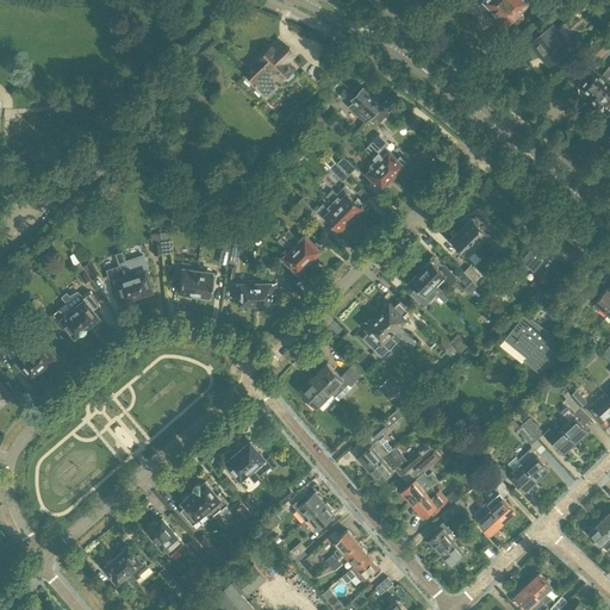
[(485,0),(485,1),(485,5),(490,10),(492,8),(498,13),(497,14),(497,16),(496,17),(496,18),(496,19),(497,22),(498,23),(500,24),(502,25),(503,25),(504,25),(506,24),(508,23),(508,24),(511,19),(517,25),(526,17),(518,11),(528,0),(485,0)]
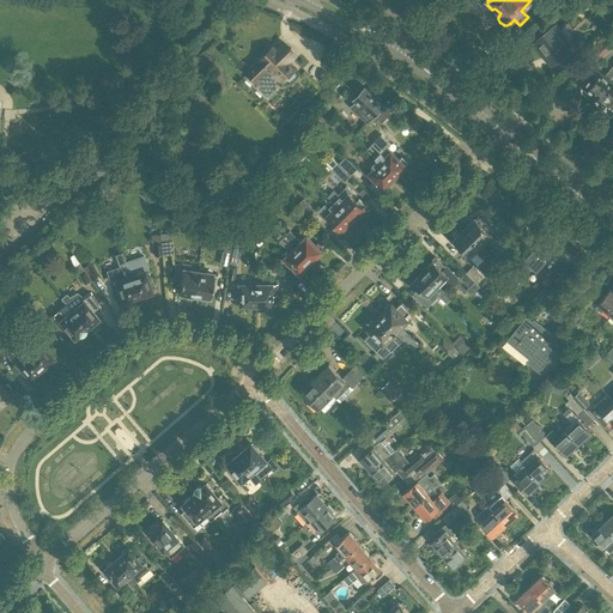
[(552,65),(575,47),(557,24),(534,42),(552,65)]
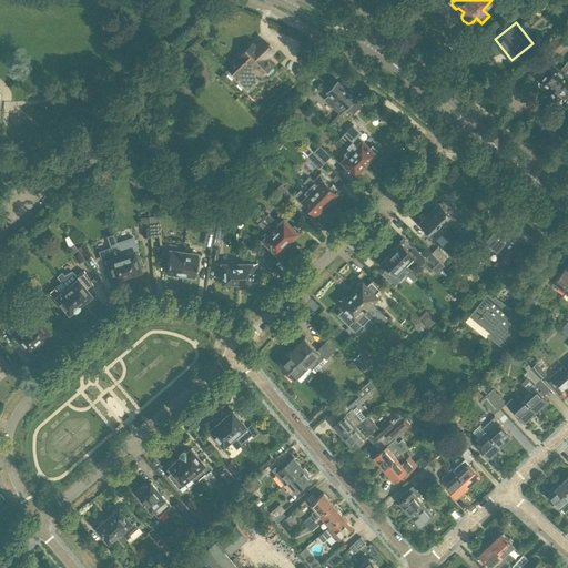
[(567,27),(564,32),(563,31),(548,44),(558,54),(567,44),(567,27)]
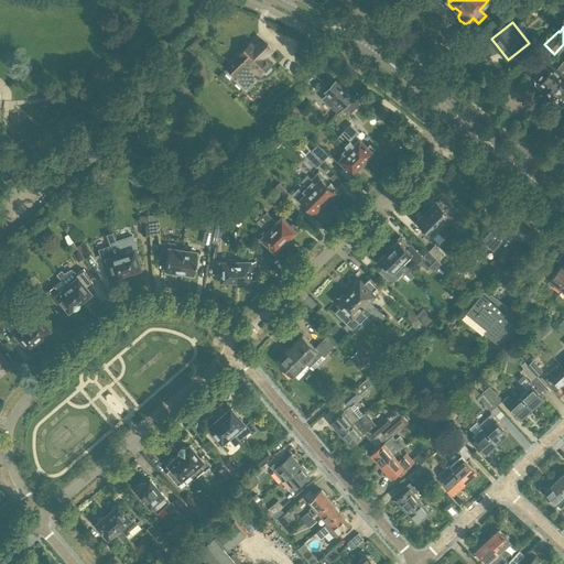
[(270,49),(262,41),(256,47),(251,43),(240,54),(225,71),(243,89),(247,86),(248,87),(259,75),(260,76),(262,74),(261,74),(271,64),(268,60),(263,55),(270,49)]
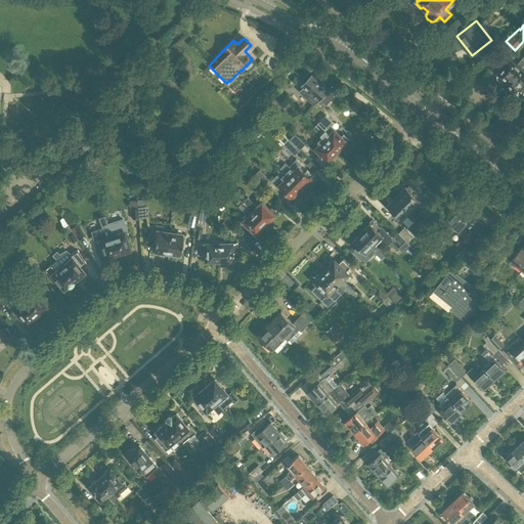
[(511,86),(523,70),(523,56),(521,61),(522,62),(520,66),(510,57),(498,72),(499,72),(497,75),(497,78),(501,81),(505,80),(511,86)]
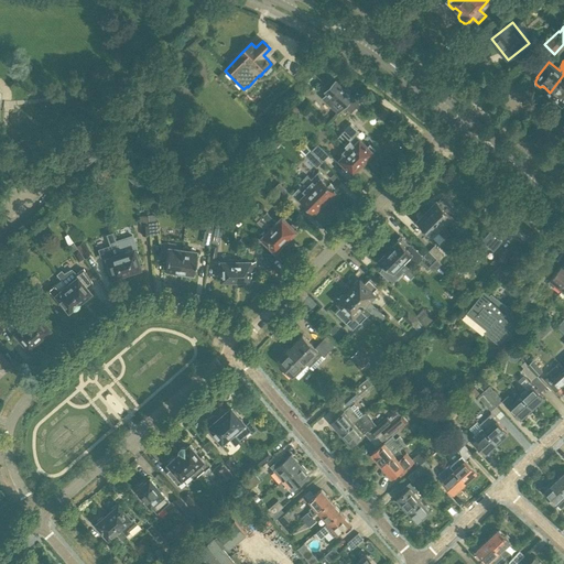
[(563,75),(550,93),(563,102),(563,100),(563,75)]
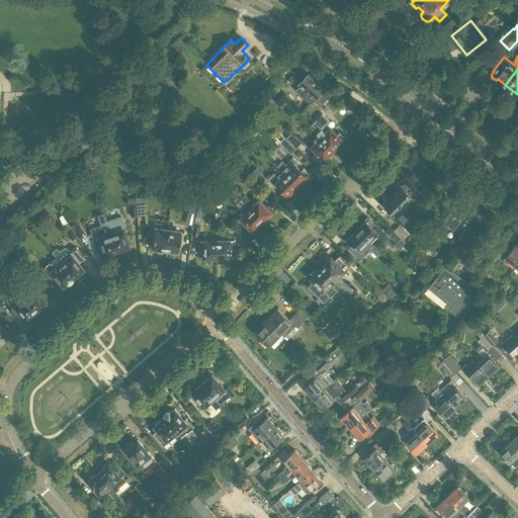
[(310,102),(323,87),(309,74),(299,84),(301,85),(297,90),(310,102)]
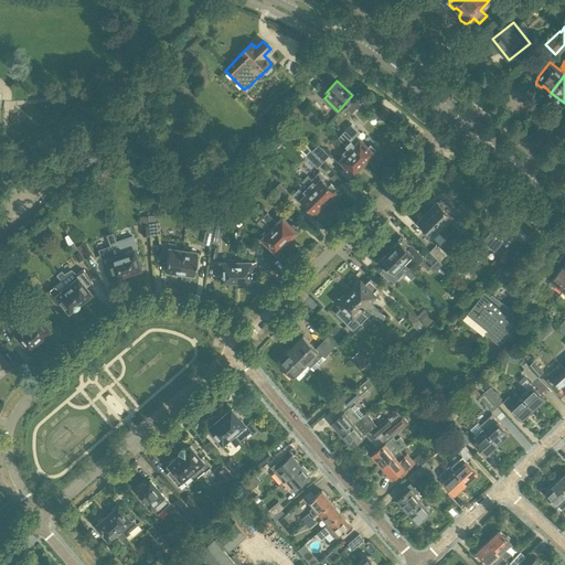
[(353,97),(352,95),(338,112),(339,113),(337,115),(344,121),(351,114),(351,113),(361,103),(354,97),(353,97)]
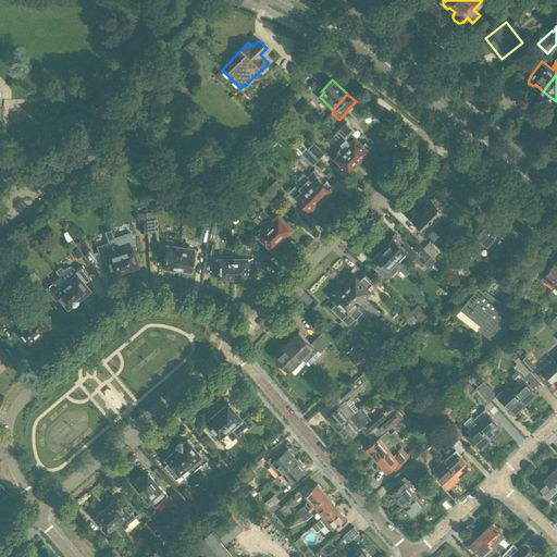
[(314,115),(302,104),(298,110),(309,121),(314,115)]
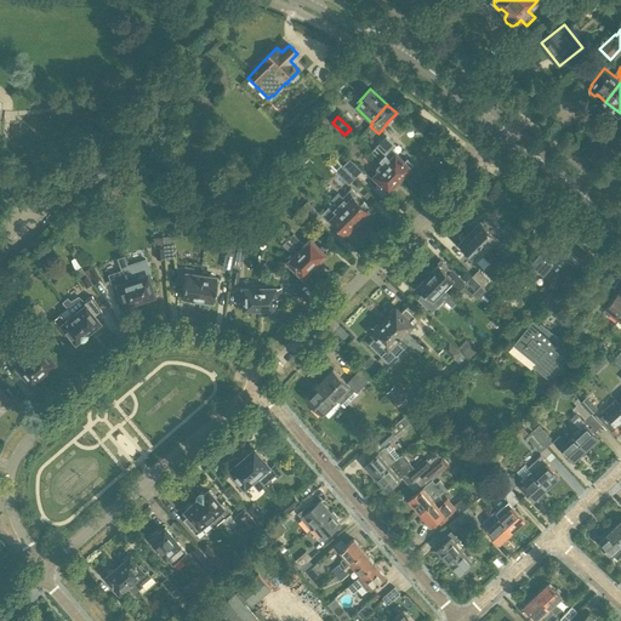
[(317,130),(323,124),(315,118),(311,124),(317,130)]
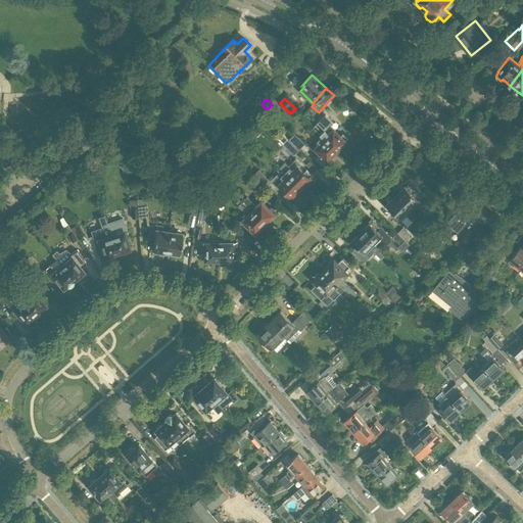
[(256,124),(267,112),(257,103),(246,114),(256,124)]
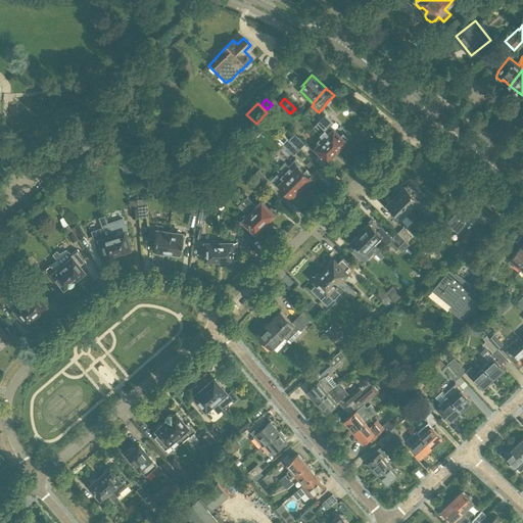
[(80,125),(84,121),(76,110),(72,114),(80,125)]
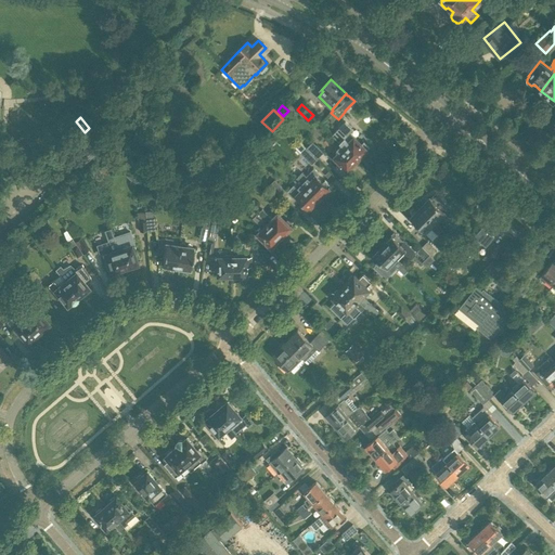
[(362,143),(350,132),(358,125),(352,119),(335,137),(341,143),(345,146),(358,159),(369,149),(370,146),(364,142),(363,143),(363,142),(362,143)]
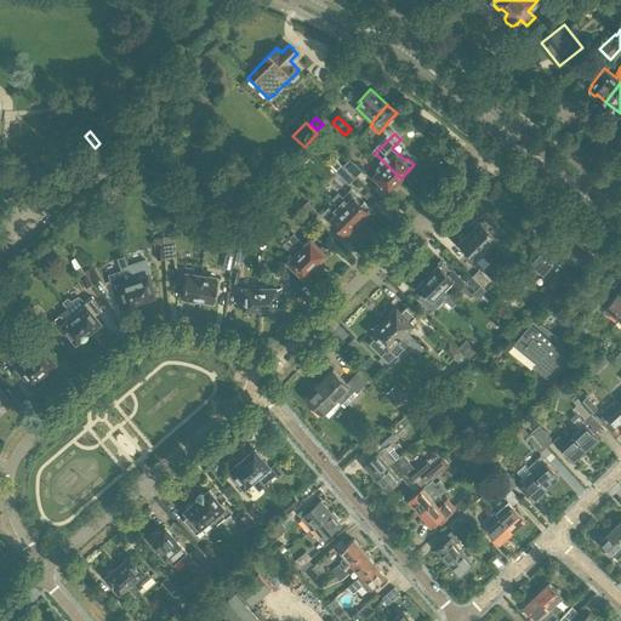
[(85,155),(90,152),(80,141),(75,144),(85,155)]
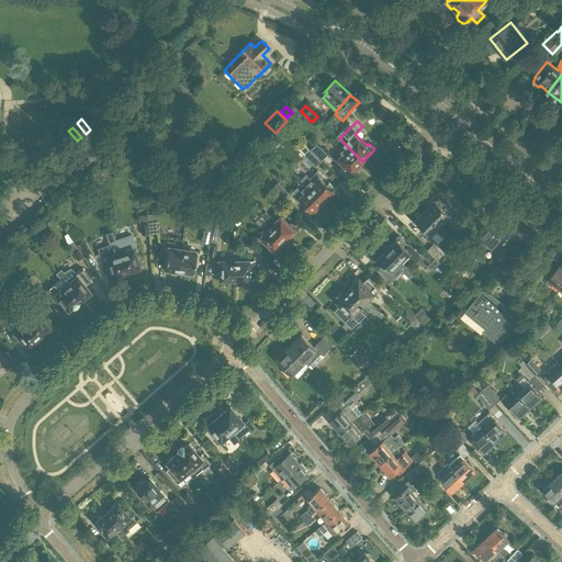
[(322,160),(328,154),(317,143),(312,149),(322,160)]
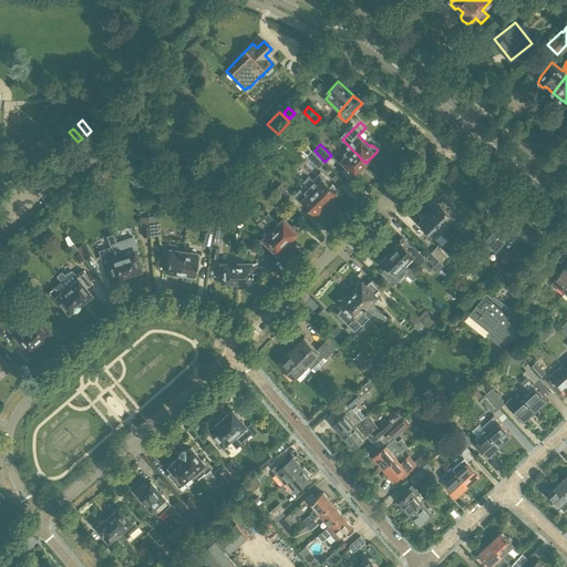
[(354,174),(366,163),(352,150),(349,146),(344,152),(348,154),(342,160),(349,167),(348,168),(349,168),(347,169),(352,175),(354,174)]
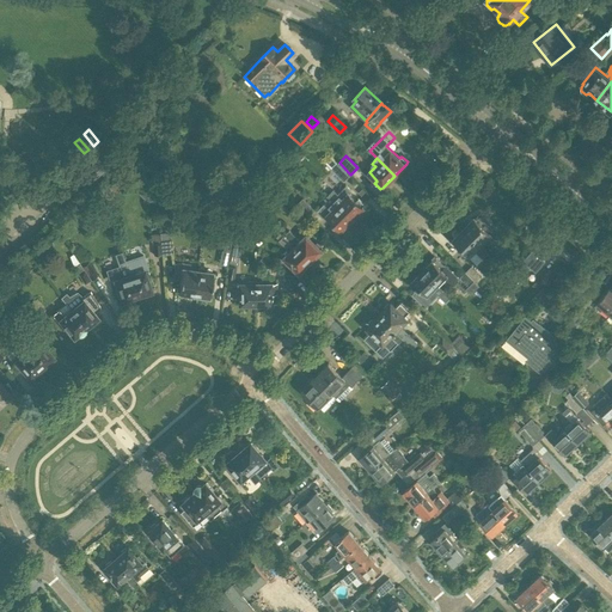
[(344,181),(349,176),(338,163),(332,169),(344,181)]
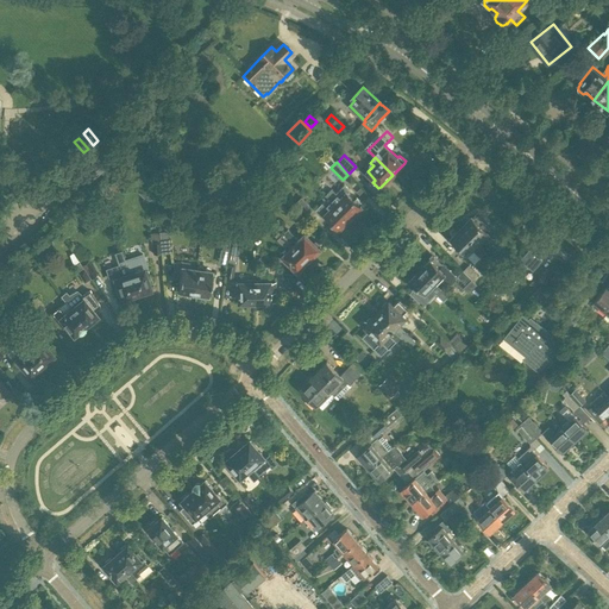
[(144,184),(137,192),(149,202),(156,195),(144,184)]
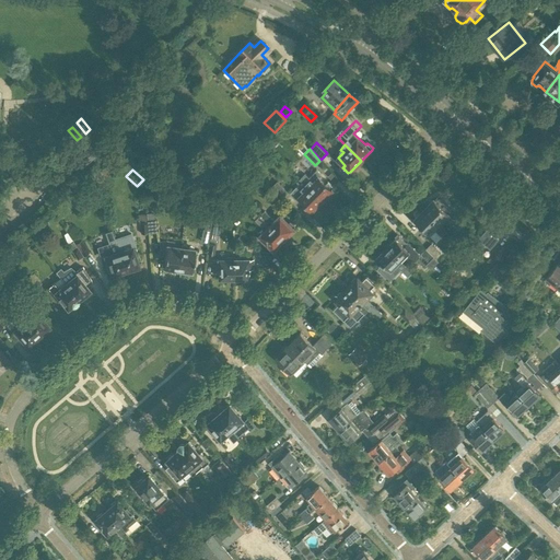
[(326,184),(319,177),(322,175),(317,170),(310,177),(305,174),(301,178),(323,199),(333,189),(331,189),(334,187),(328,182),(326,184)]
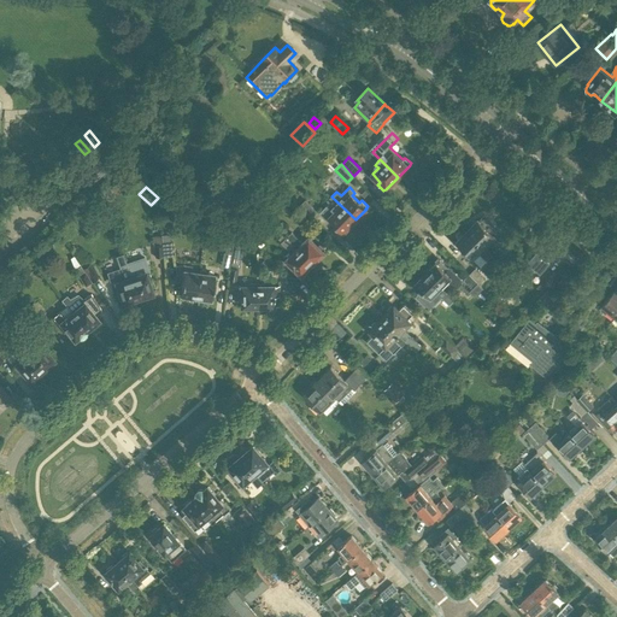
[(356,219),(331,197),(328,200),(330,203),(321,212),(328,219),(330,217),(338,224),(335,227),(341,233),(344,230),(344,231),(356,219)]
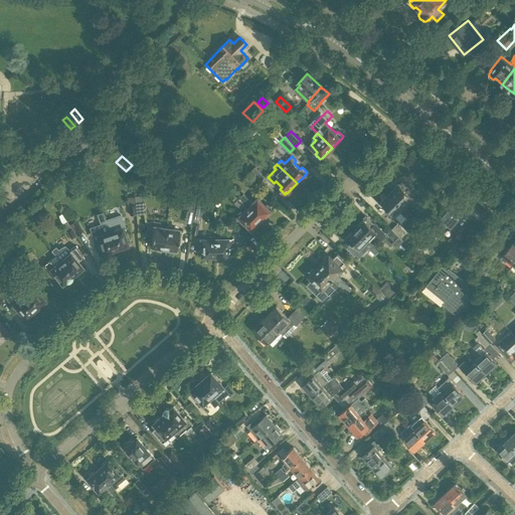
[(261,181),(265,176),(254,166),(250,171),(261,181)]
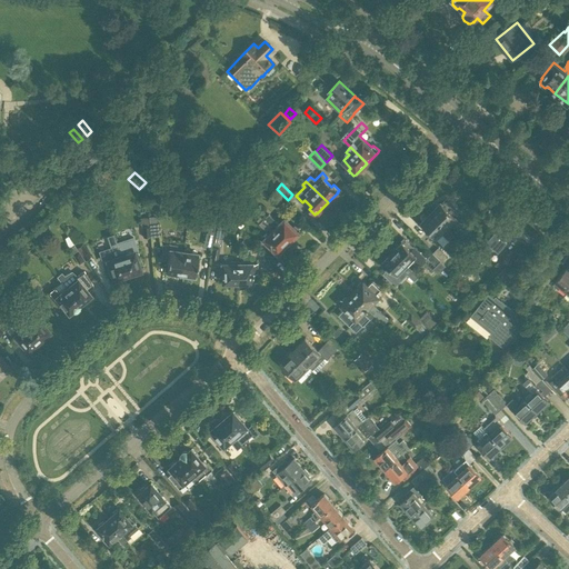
[(279,209),(285,203),(273,193),(268,199),(279,209)]
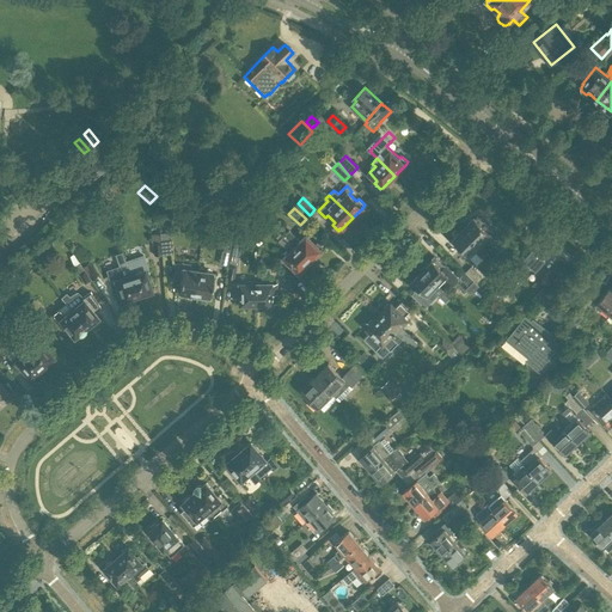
[(481,213),(476,219),(476,218),(475,219),(472,219),(469,222),(469,225),(465,228),(464,228),(479,244),(493,231),(485,224),(489,221),(481,213)]
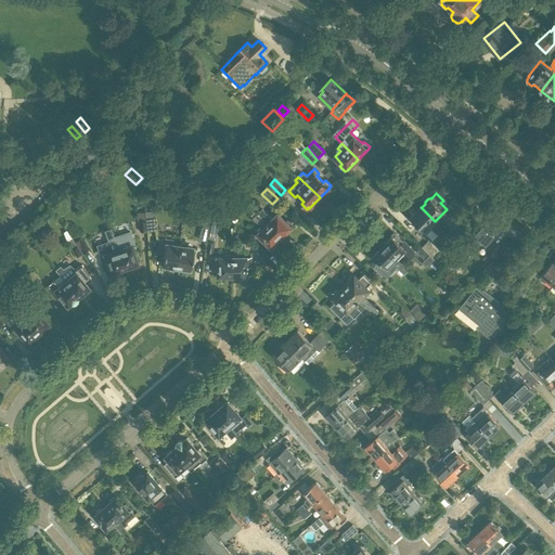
[(424,233),(435,221),(421,207),(420,207),(416,210),(416,213),(411,218),(418,224),(416,227),(424,233)]
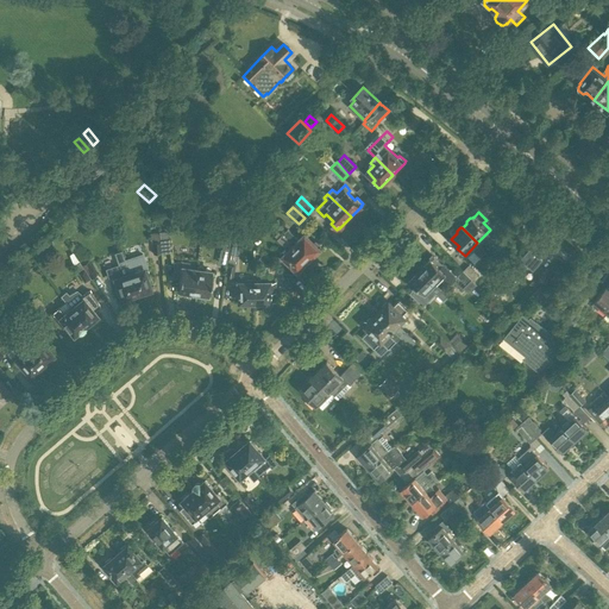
[(299,240),(295,237),(288,228),(282,234),(308,259),(320,249),(319,248),(321,245),(316,240),(314,243),(305,234),(299,240)]
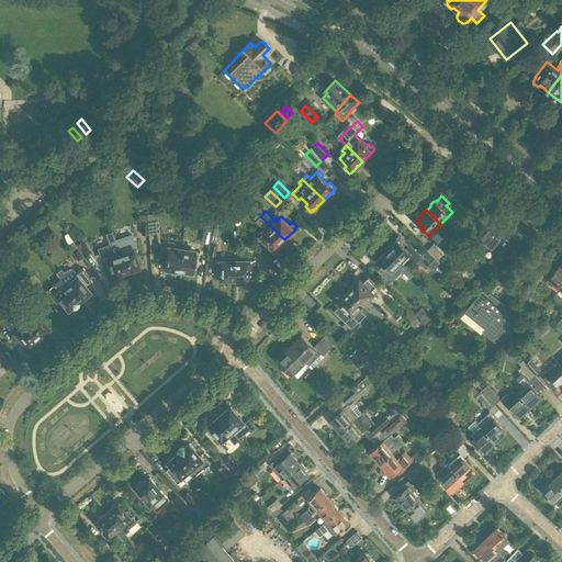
[(493,247),(502,237),(501,237),(509,226),(506,224),(512,218),(504,212),(481,237),(479,235),(470,246),(479,254),(489,244),(493,247)]
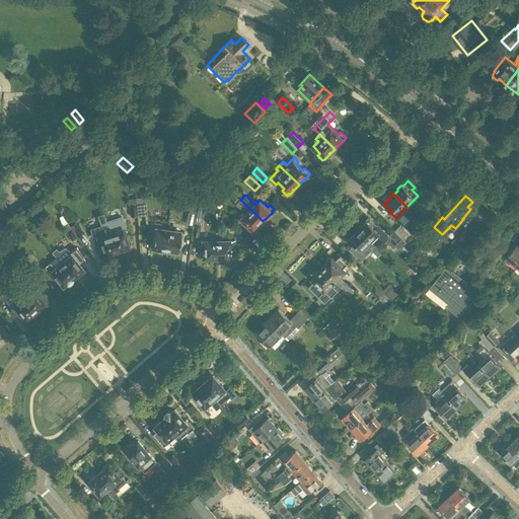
[(135,201),(135,198),(128,199),(129,207),(130,207),(131,216),(137,215),(138,216),(136,201),(135,201)]
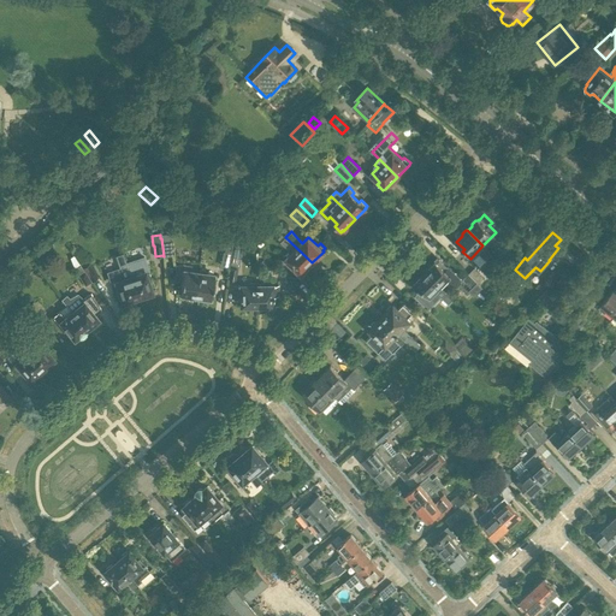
[(231,253),(235,236),(227,235),(224,252),(223,252),(220,266),(229,267),(232,253),(231,253)]
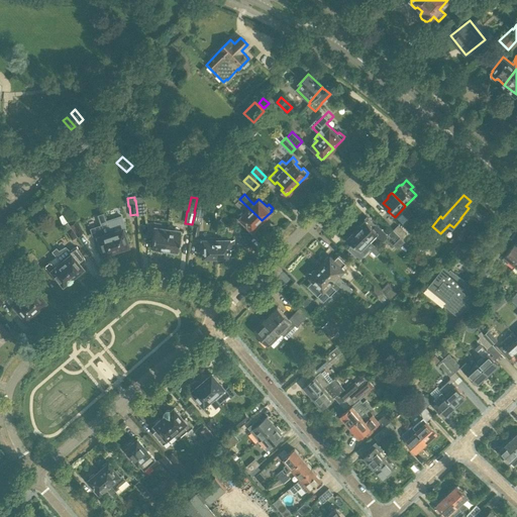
[(141,203),(141,199),(135,200),(137,215),(144,214),(143,202),(141,203)]
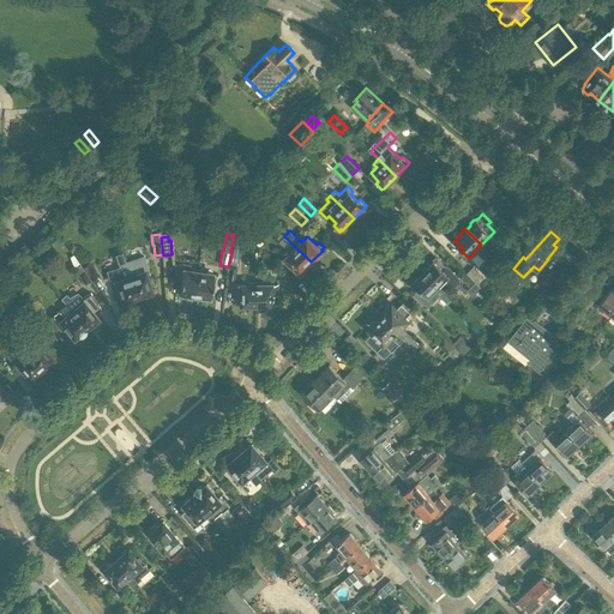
[(300,272),(311,262),(284,236),(280,241),(292,252),(286,258),(300,272)]
